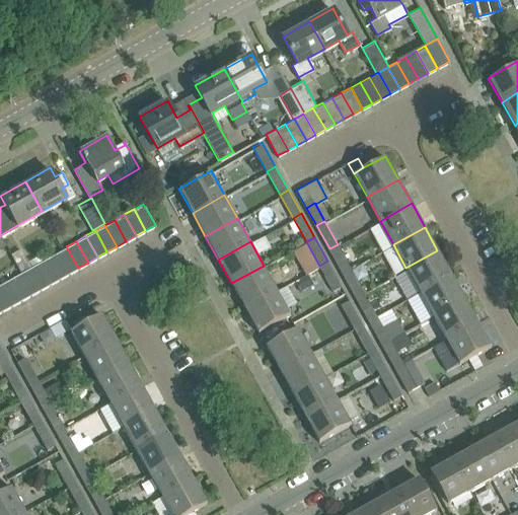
[(329,248),(343,273),(351,268),(338,244),(329,248)]
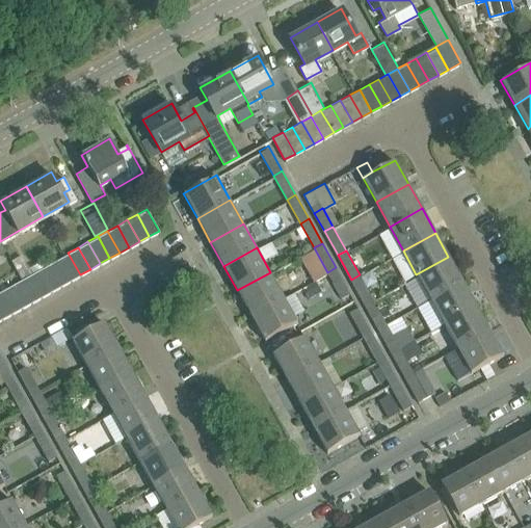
[(68,253),(58,258),(71,280),(80,274),(68,253)]
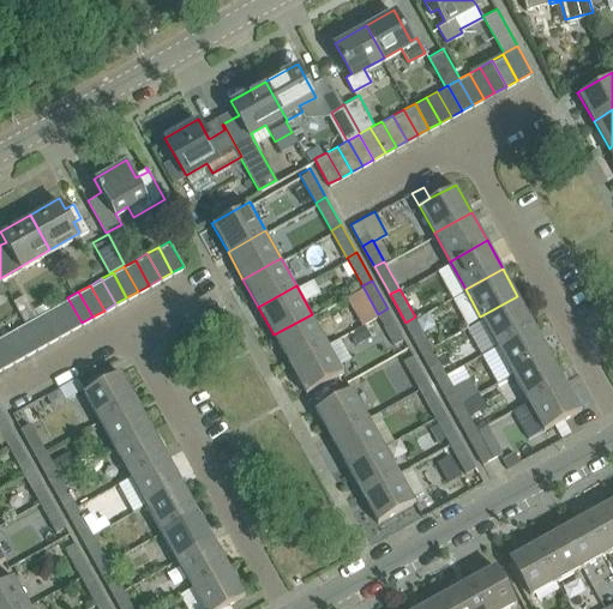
[(480,317),(496,344),(533,324),(517,296),(480,317)]
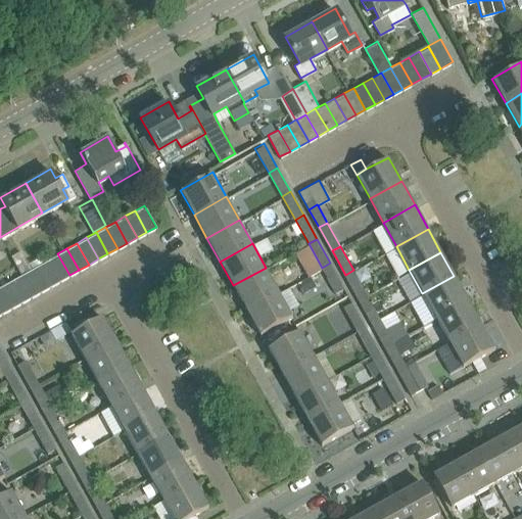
[(57,253),(47,260),(59,280),(69,275),(57,253)]
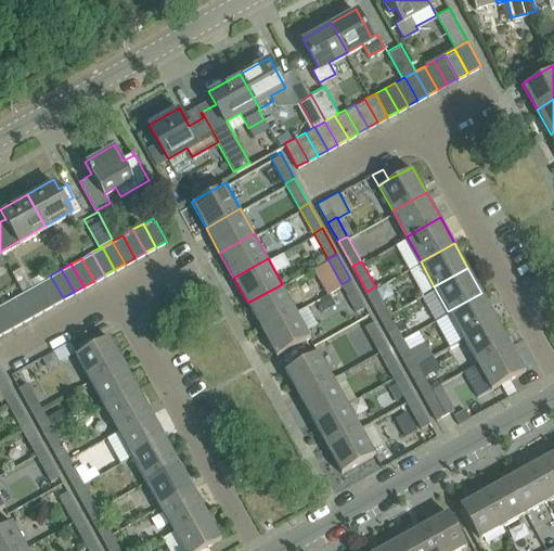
[(50,276),(40,281),(53,304),(63,297),(50,276)]
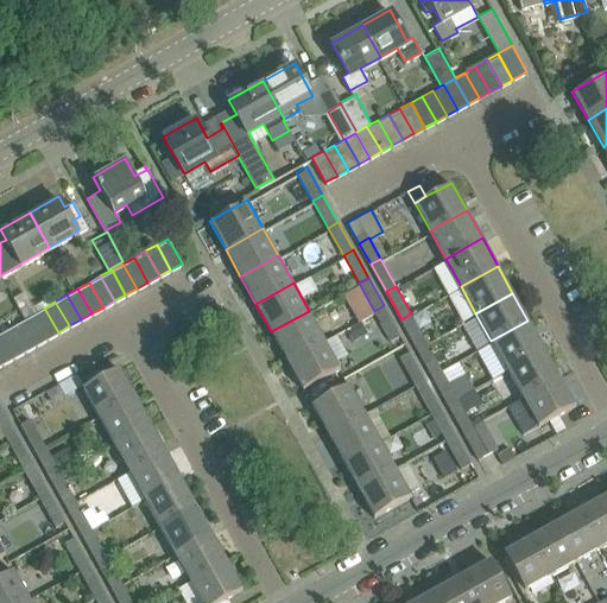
[(384,305),(374,311),(390,338),(399,332),(384,305)]
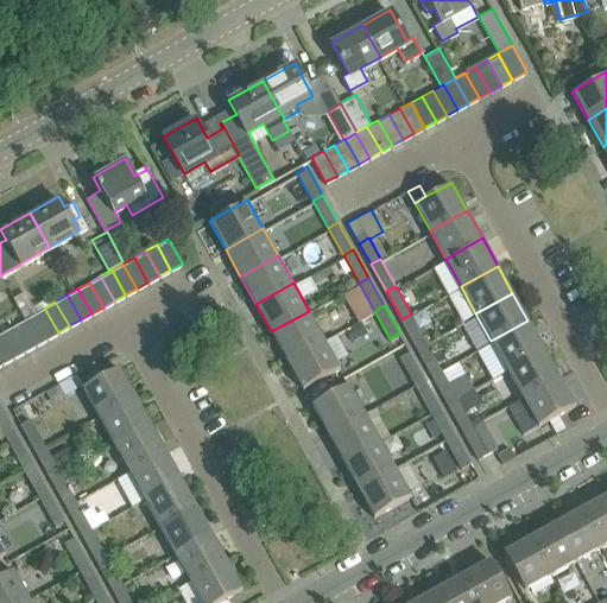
[(44,308),(33,313),(46,338),(58,332),(44,308)]
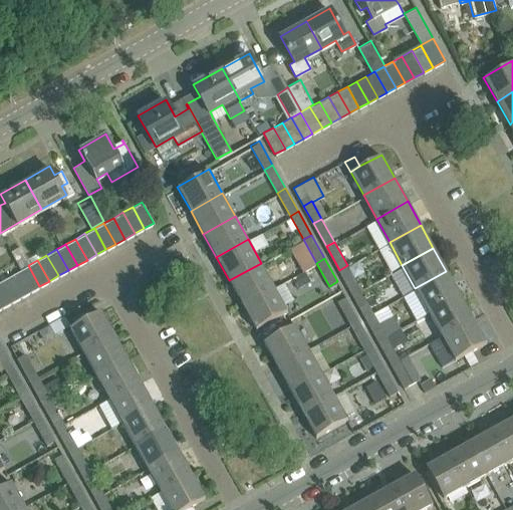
[(229,280),(242,303),(274,286),(261,263),(229,280)]
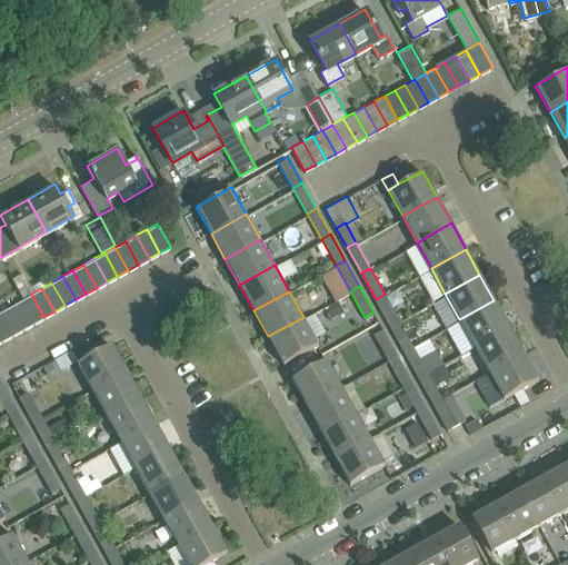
[(31,294),(20,299),(33,323),(43,317),(31,294)]
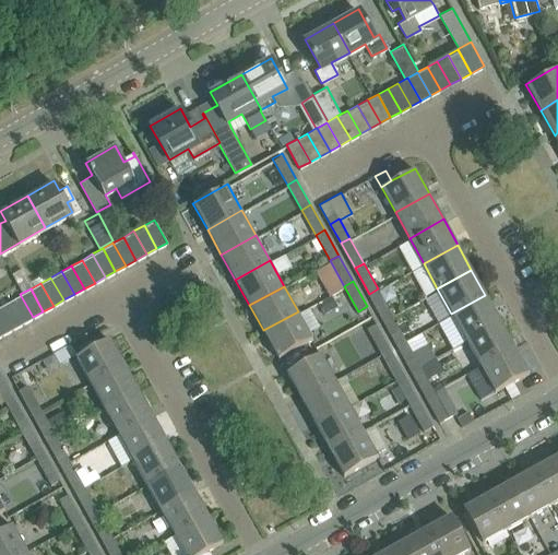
[(369,294),(382,319),(391,314),(378,288),(369,294)]
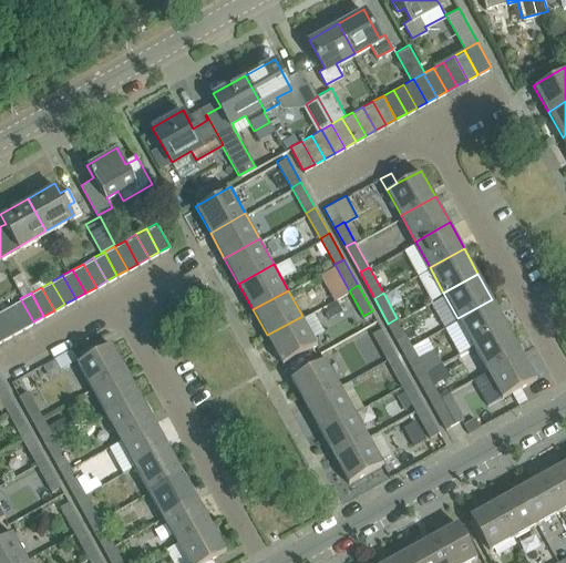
[(20,298),(10,305),(22,327),(33,321),(20,298)]
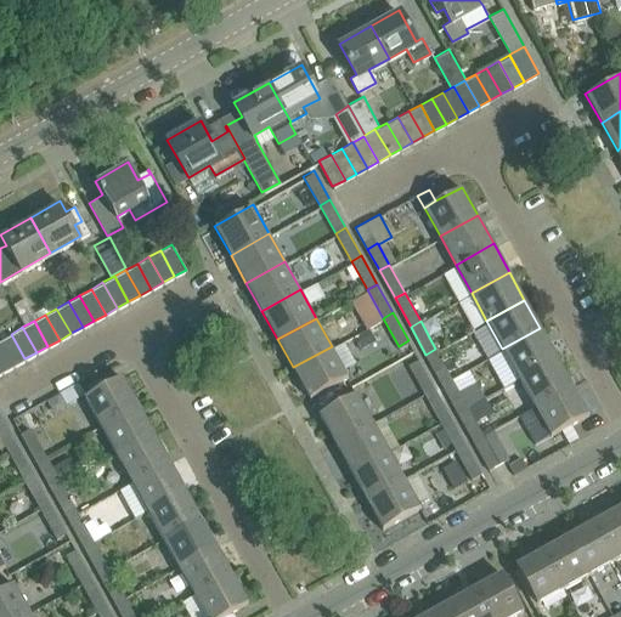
[(502,349),(518,377),(555,356),(540,328),(502,349)]
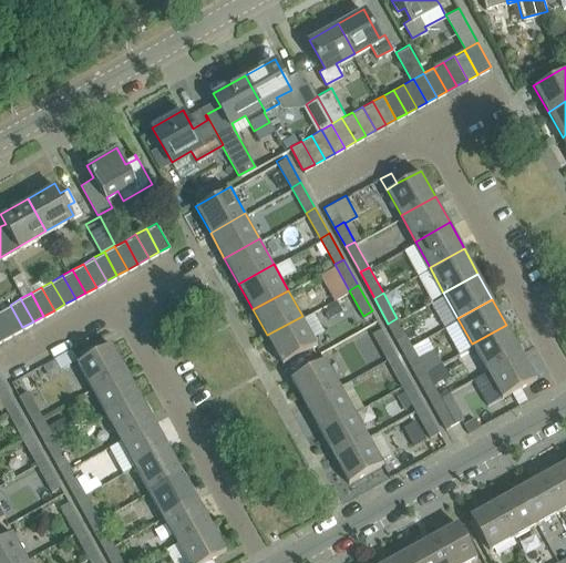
[(10,305),(0,310),(0,313),(12,334),(22,327),(10,305)]
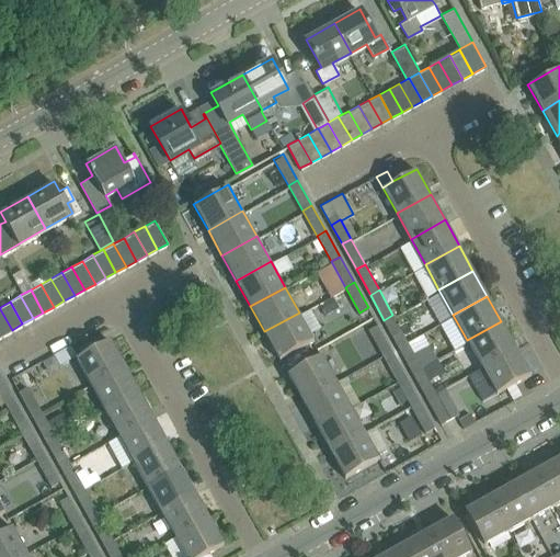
[(0,333),(1,336),(12,330),(0,309),(0,333)]
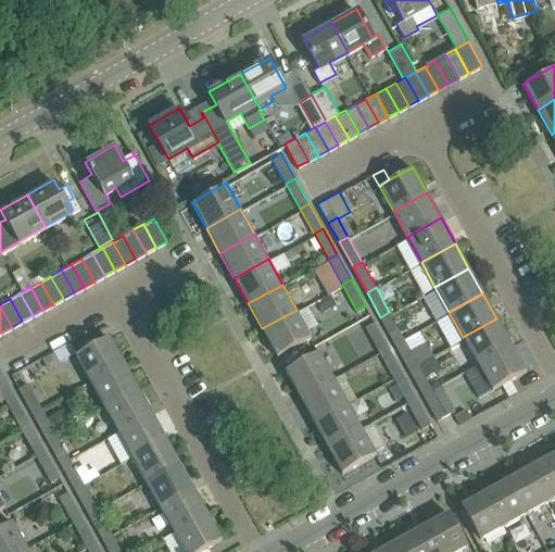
[(297,310),(262,328),(276,354),(311,336),(297,310)]
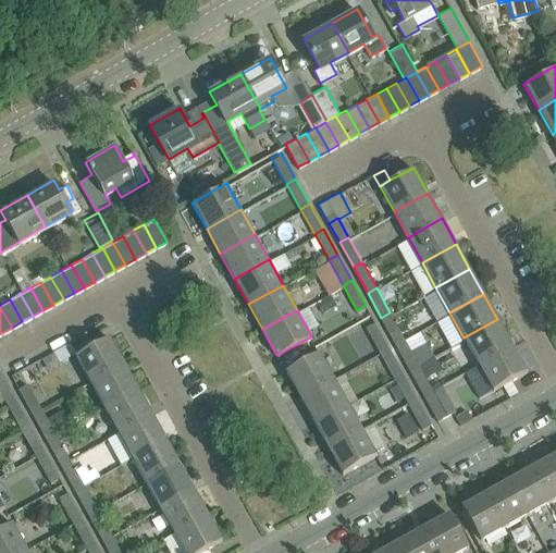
[(381,318),(395,342),(404,338),(390,312),(381,318)]
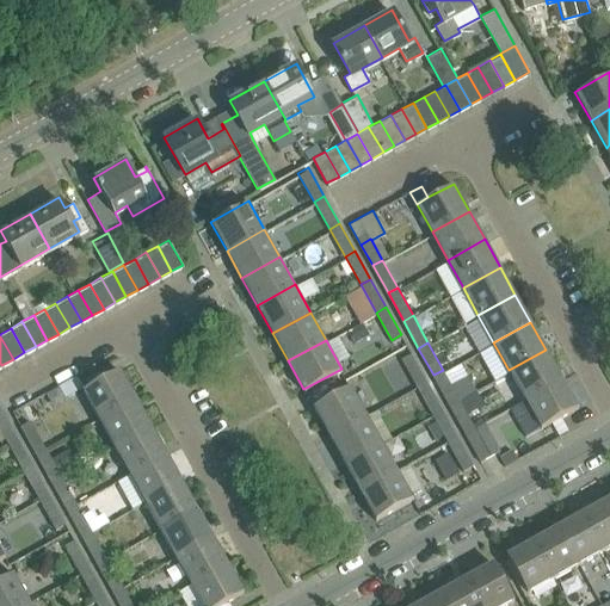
[(509,370),(524,397),(561,377),(546,350),(509,370)]
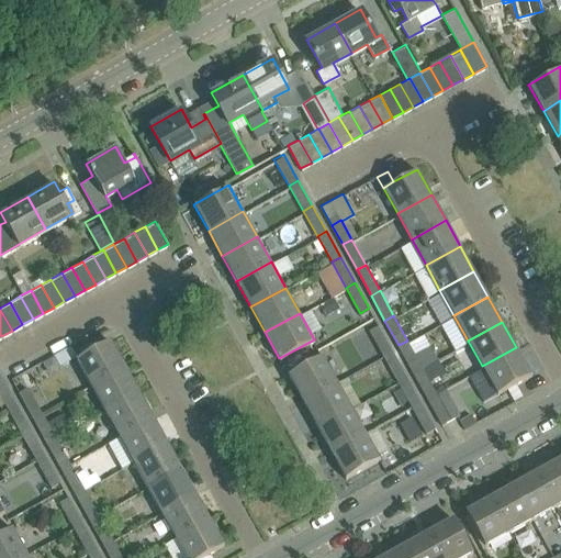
[(368,327),(383,355),(392,349),(377,323),(368,327)]
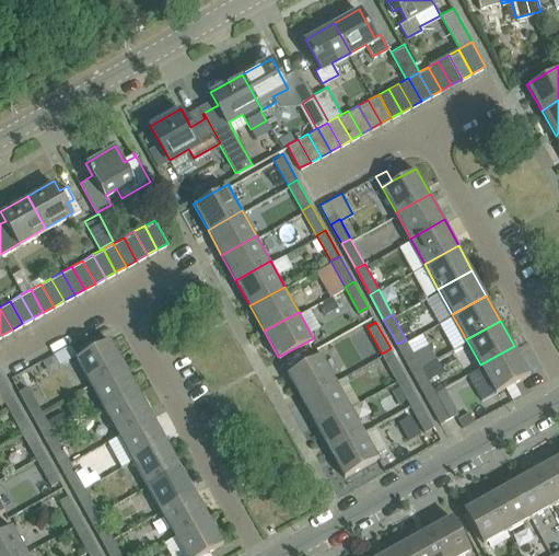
[(76,357),(90,383),(124,363),(109,338),(76,357)]
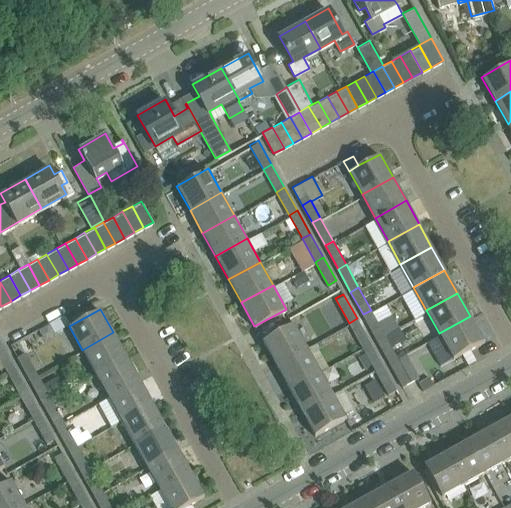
[(363,314),(376,338),(384,334),(371,310),(363,314)]
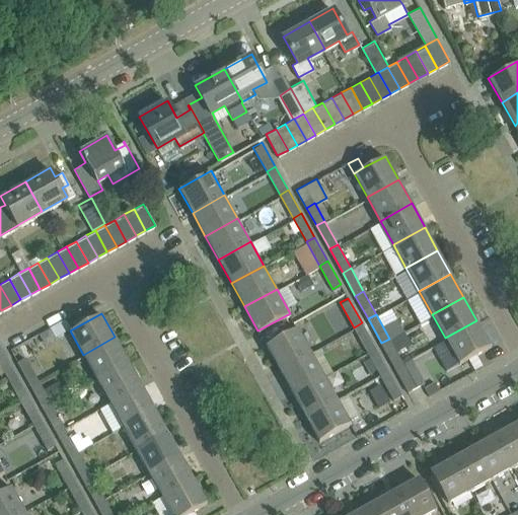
[(54,336),(69,327),(64,318),(49,326),(54,336)]
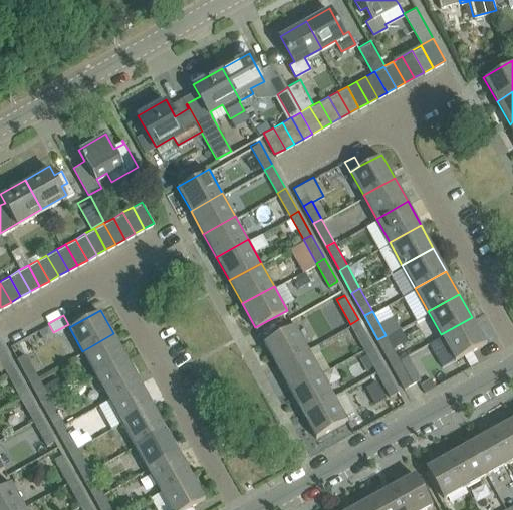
[(472,317),(441,334),(454,358),(485,341),(472,317)]
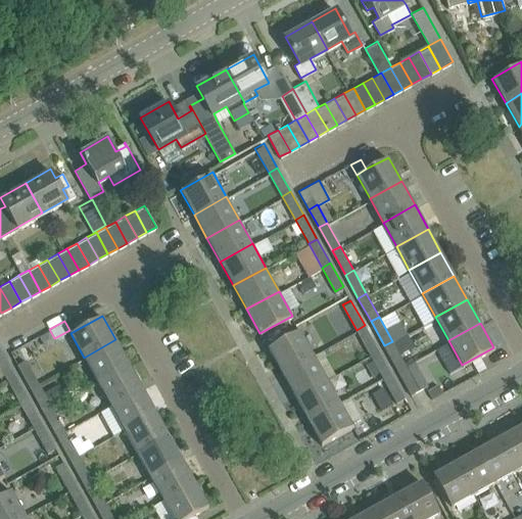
[(357,330),(369,354),(377,349),(365,325),(357,330)]
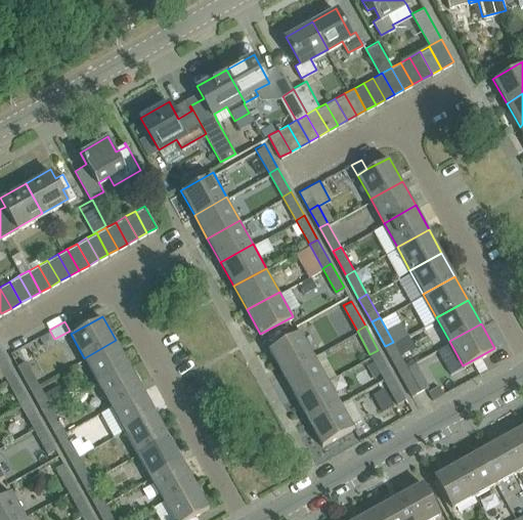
[(268,348),(281,373),(313,354),(299,331),(268,348)]
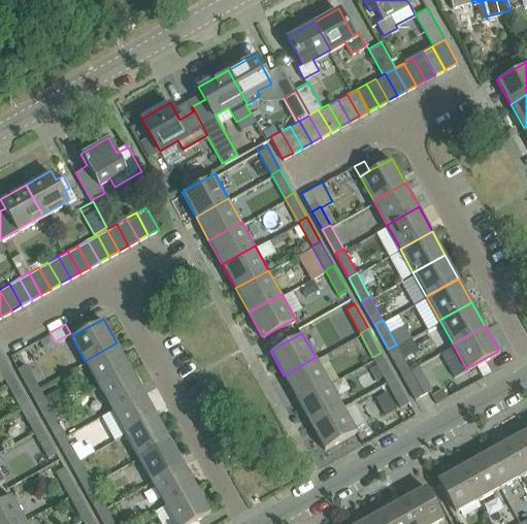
[(85,361),(98,385),(130,367),(117,342),(85,361)]
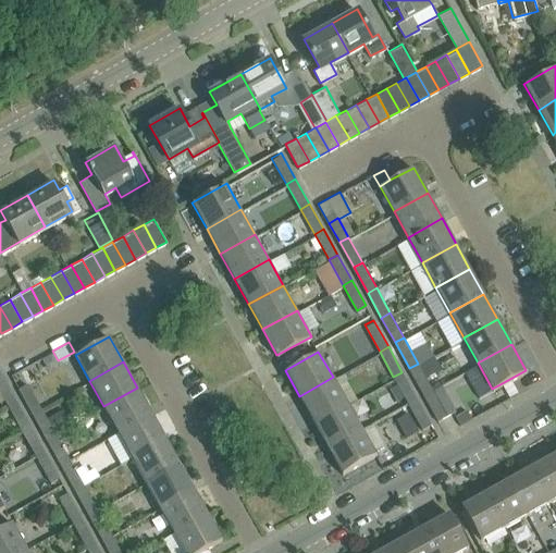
[(409,368),(423,393),(432,389),(431,388),(418,364),(409,368)]
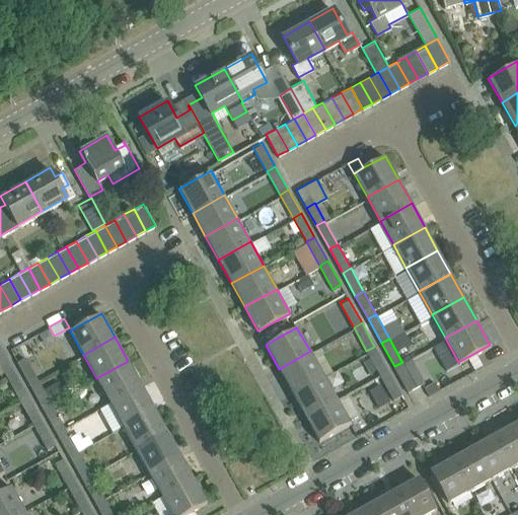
[(375,367),(379,374),(387,370),(374,347),(366,351),(369,356),(375,367)]
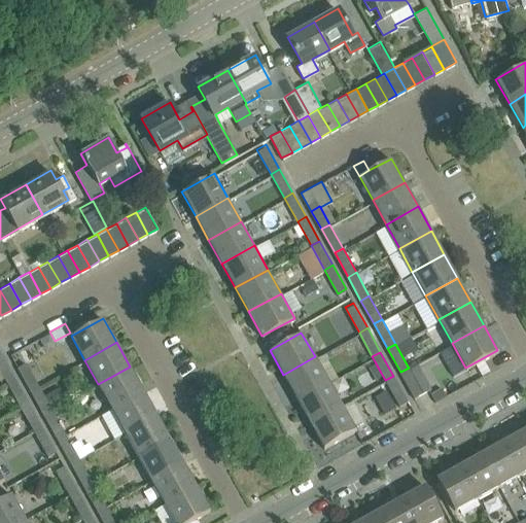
[(0,371),(7,383),(15,378),(2,354),(0,355),(0,371)]
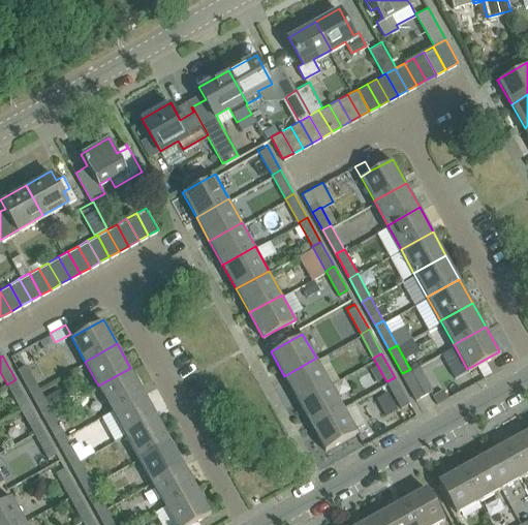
[(284,376),(298,400),(330,382),(316,358),(284,376)]
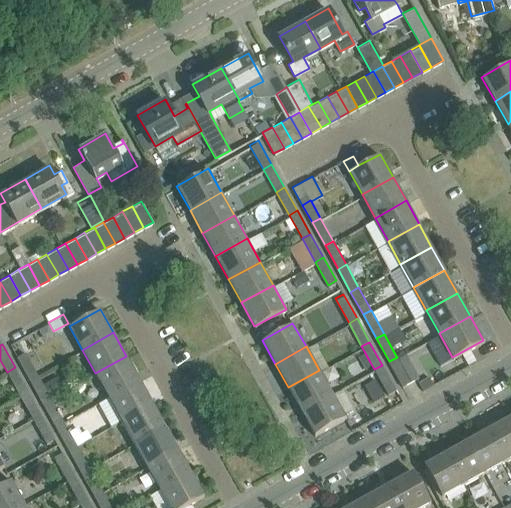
[(16,355),(29,379),(38,374),(24,350),(16,355)]
